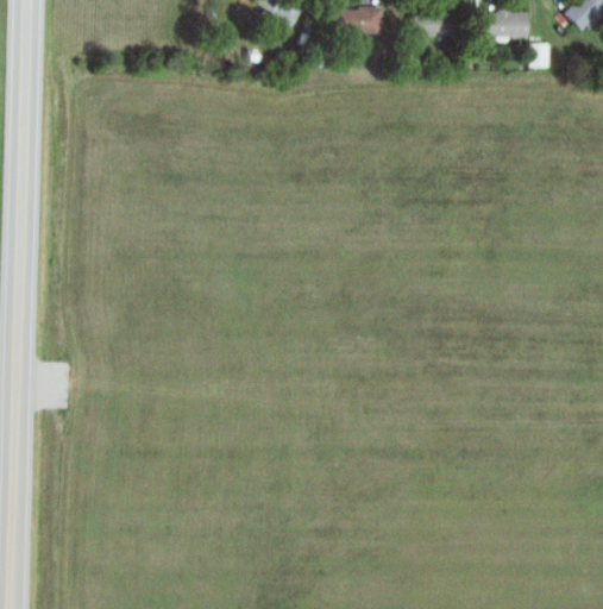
[(258,0),(256,7),(296,24),(306,1),(302,0),(258,0)]
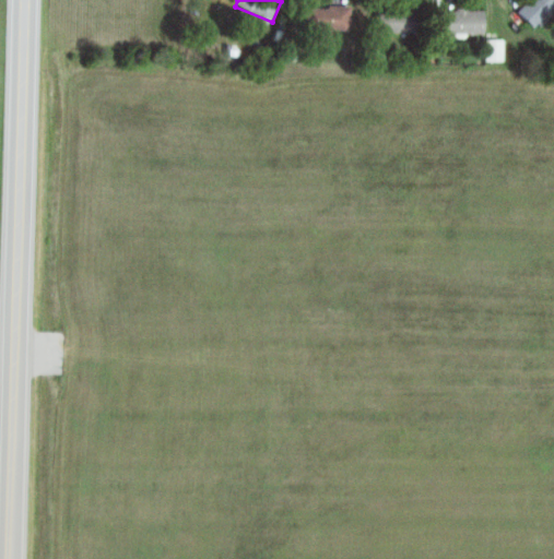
[(537,28),(553,11),(553,0),(530,0),(519,12),(537,28)]
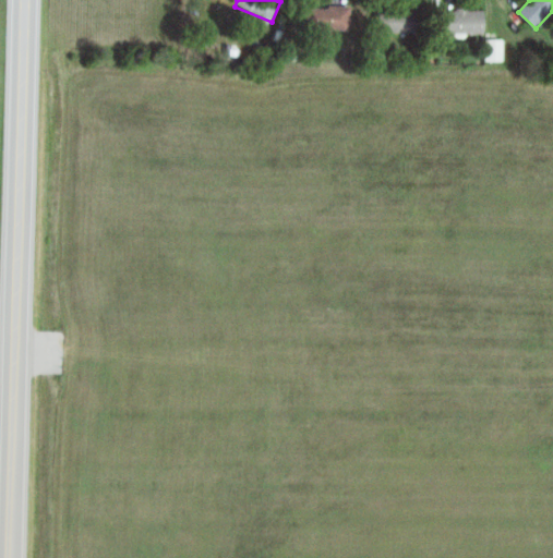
[(305,7),(304,34),(338,35),(339,29),(352,29),(352,8),(305,7)]
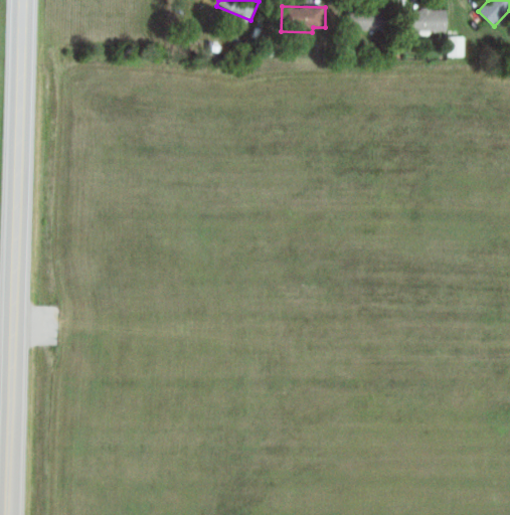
[(384,10),(350,9),(349,29),(383,30),(384,10)]
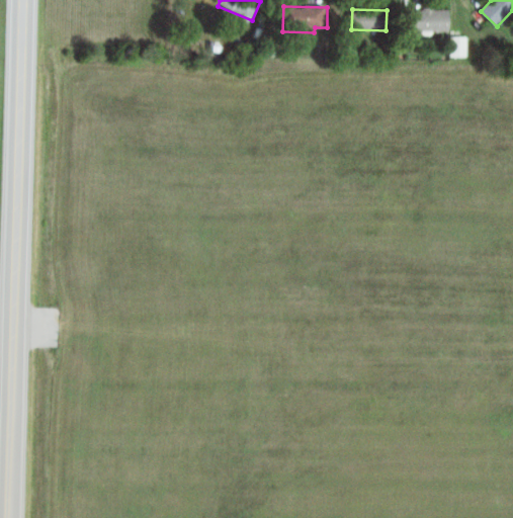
[(414,31),(449,31),(450,9),(415,9),(414,31)]
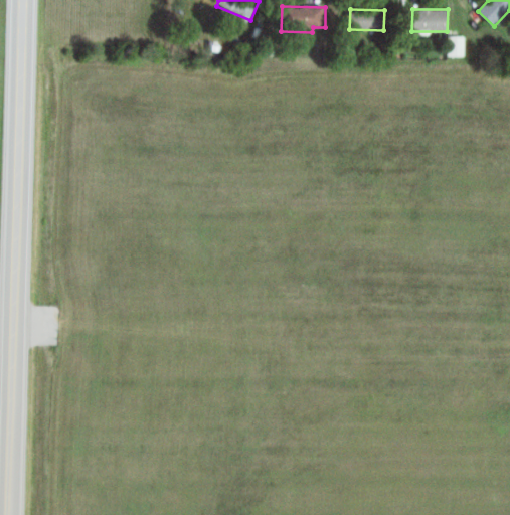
[(465,56),(466,36),(449,36),(449,56),(465,56)]
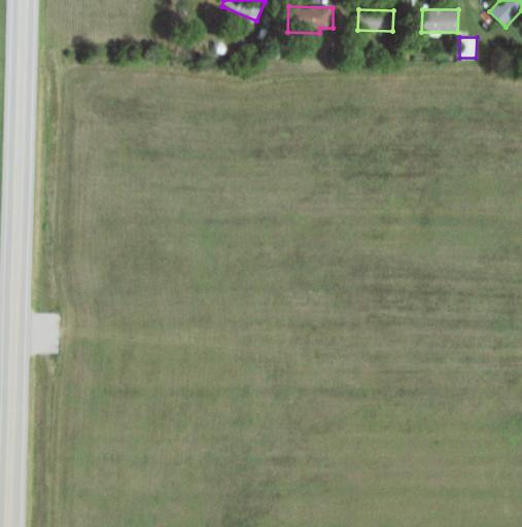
All buildings are outlined.
